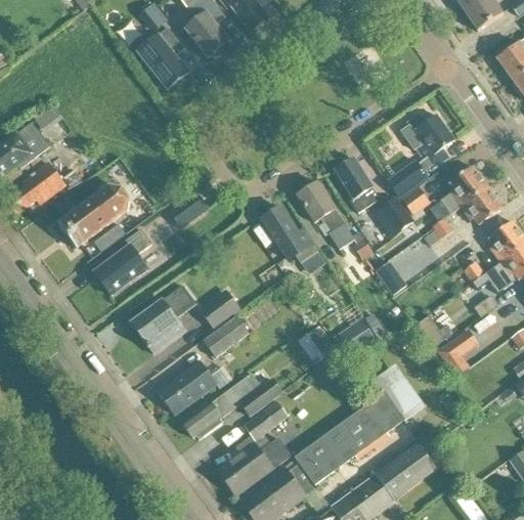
[(219,55),(223,53),(225,50),(226,46),(226,42),(228,40),(216,24),(225,15),(212,0),(181,0),(198,19),(186,29),(208,56),(211,53),(215,55),(219,55)]
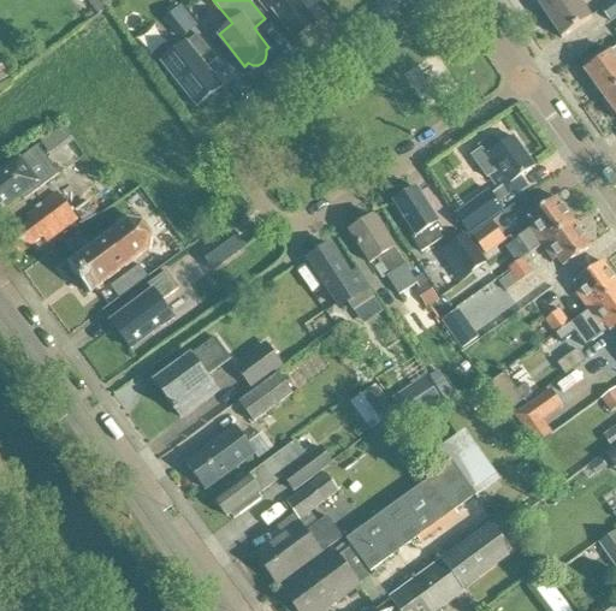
[(272,0),(273,1),(270,4),(295,36),(315,19),(300,0),(272,0)]
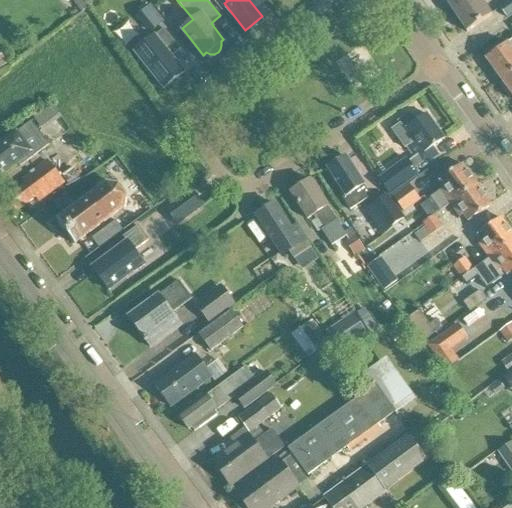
[(446,0),(452,8),(463,0),(446,0)]
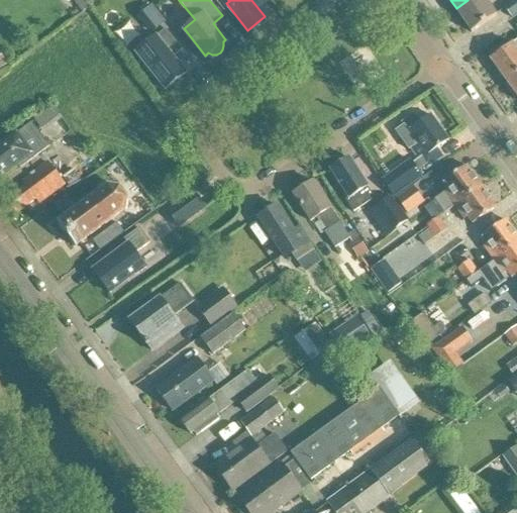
[(468,0),(456,8),(471,30),(497,12),(488,0),(468,0)]
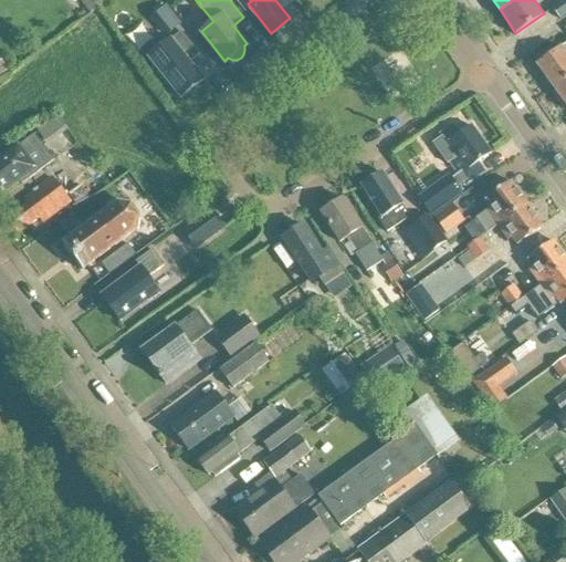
[(557,0),(551,4),(559,17),(565,11),(565,0),(557,0)]
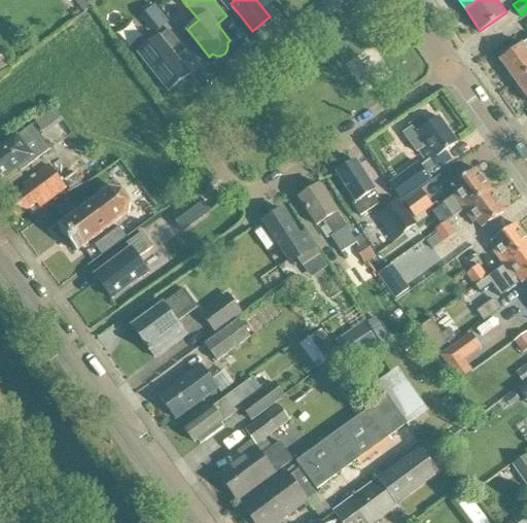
[(156,1),(141,13),(154,32),(171,20),(156,1)]
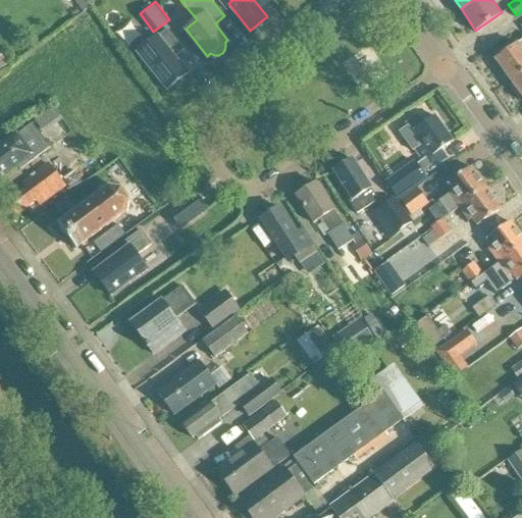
[(166,88),(188,71),(174,55),(184,48),(167,27),(137,51),(166,88)]
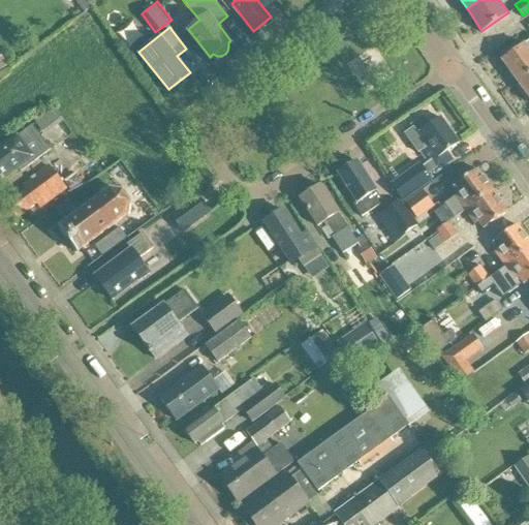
[(518,80),(528,71),(528,38),(524,42),(524,41),(501,58),(518,80)]
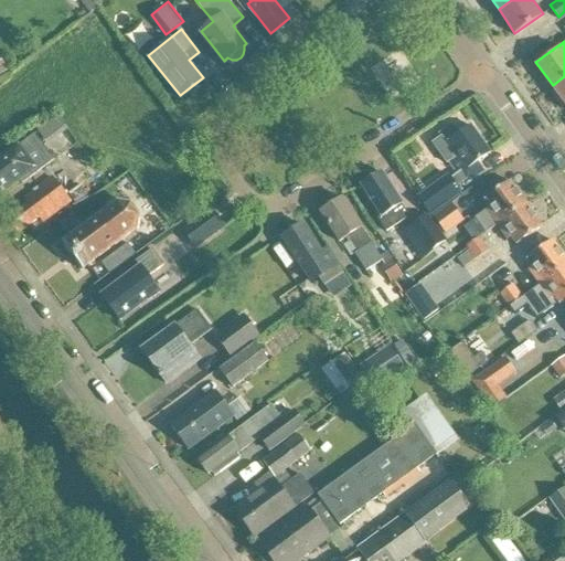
[(0,74),(9,67),(0,55),(0,74)]
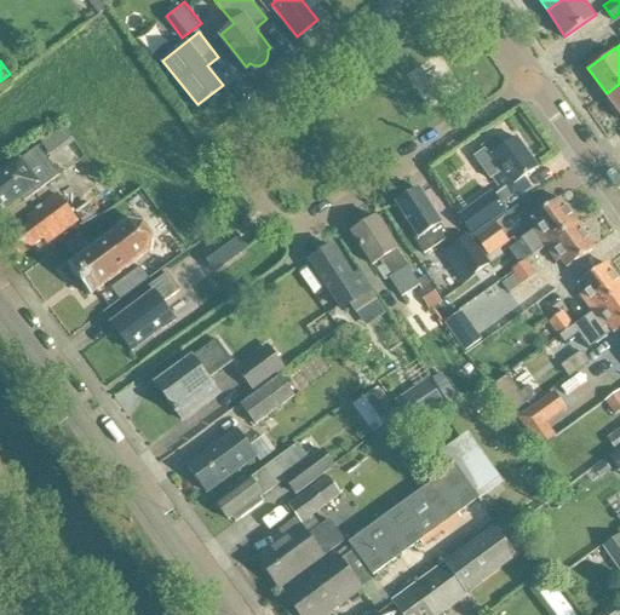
[(619,84),(607,93),(619,113),(619,84)]
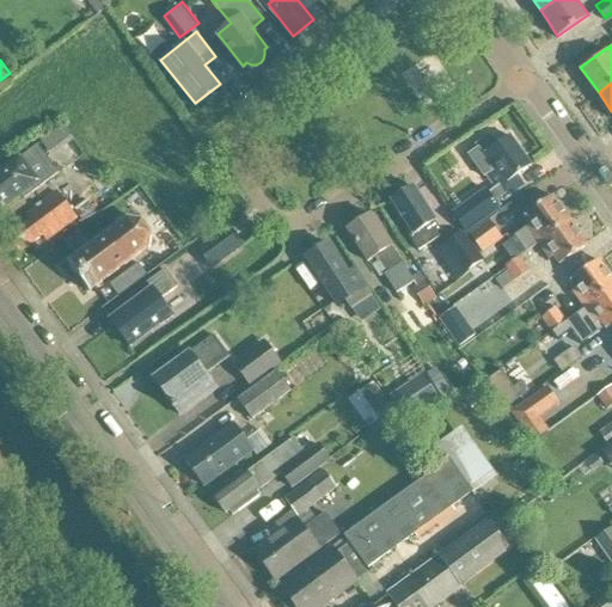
[(46,149),(69,134),(61,120),(37,136),(46,149)]
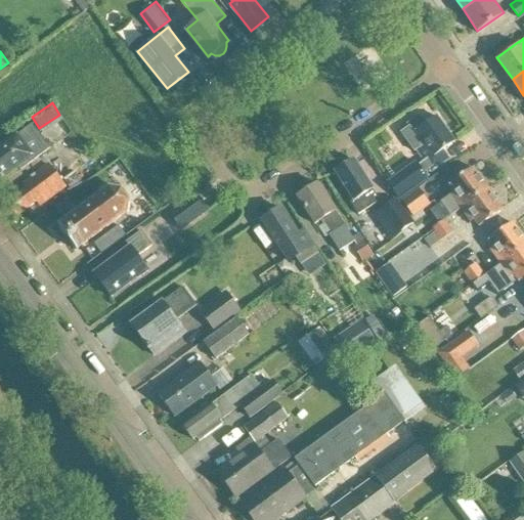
[(417,161),(387,181),(399,198),(428,177),(424,171),(430,167),(432,170),(448,158),(442,149),(454,140),(436,115),(425,123),(419,115),(401,127),(403,130),(401,131),(415,149),(417,148),(425,160),(419,164),(417,161)]
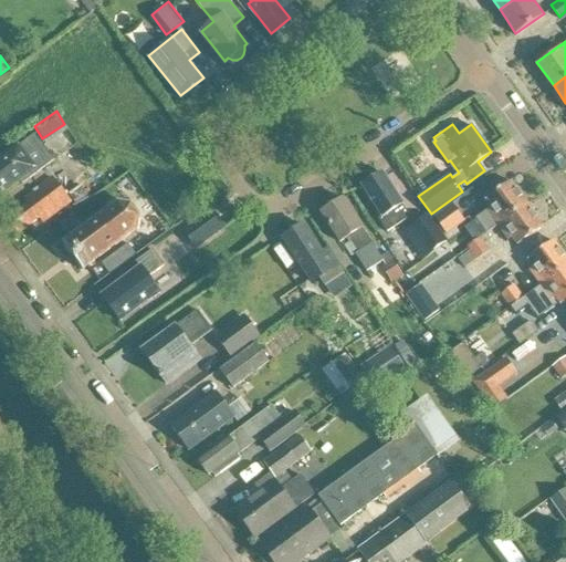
[(54,157),(34,132),(18,144),(0,156),(0,191),(27,173),(29,176),(54,157)]
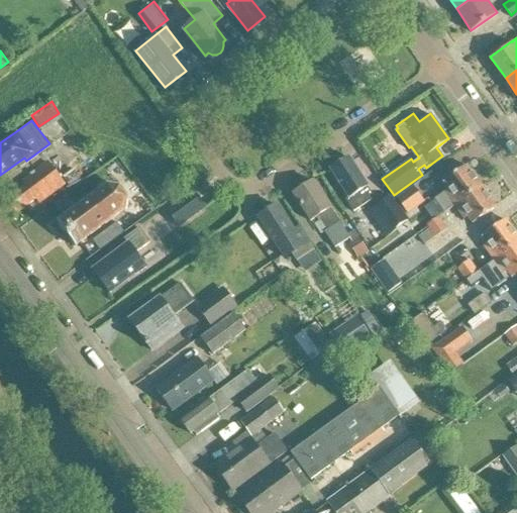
[(375,196),(368,184),(348,156),(330,168),(349,197),(351,195),(358,206),(375,196)]
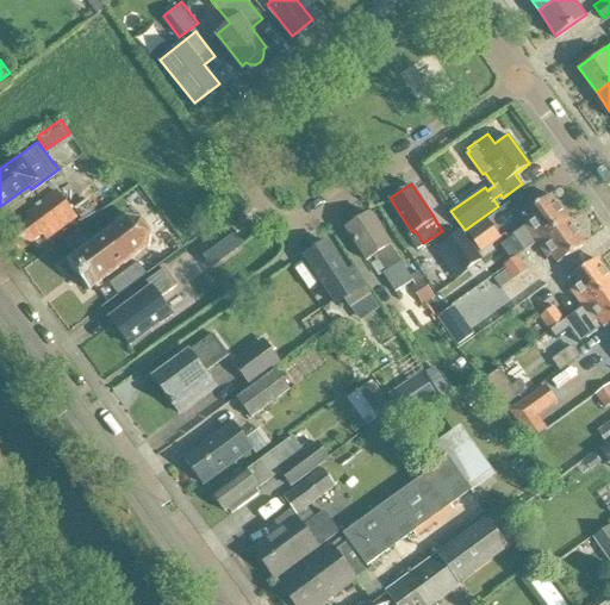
[(30,214),(8,231),(22,248),(43,232),(47,237),(69,220),(76,214),(56,187),(49,193),(26,210),(30,214)]
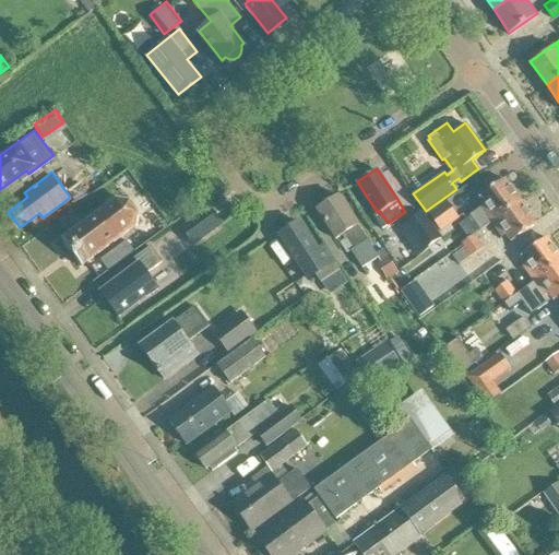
[(491,220),(521,199),(504,177),(479,196),(485,203),(470,214),(479,228),(491,220)]
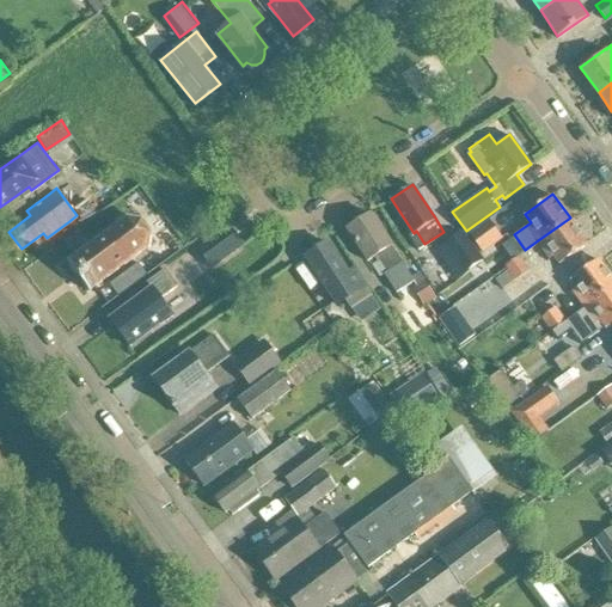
[(414,279),(391,244),(392,244),(371,212),(347,227),(368,259),(378,253),(389,269),(384,271),(397,290),(414,279)]
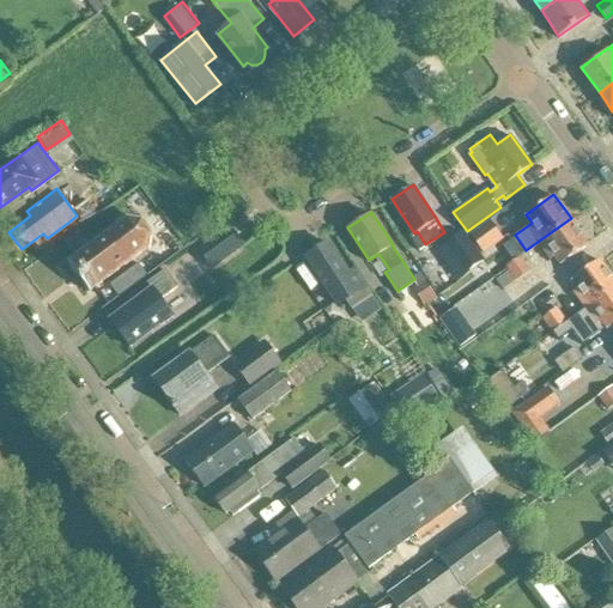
[(90,290),(147,247),(149,245),(151,233),(150,230),(143,220),(140,219),(128,218),(126,218),(68,261),(90,290)]
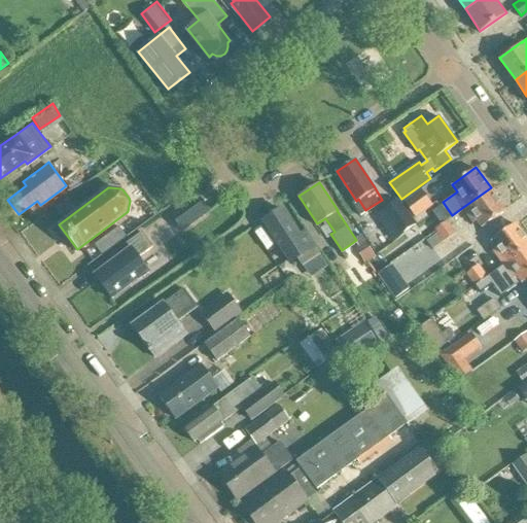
[(491,187),(463,207),(472,221),(477,218),(482,225),(505,208),(491,187)]
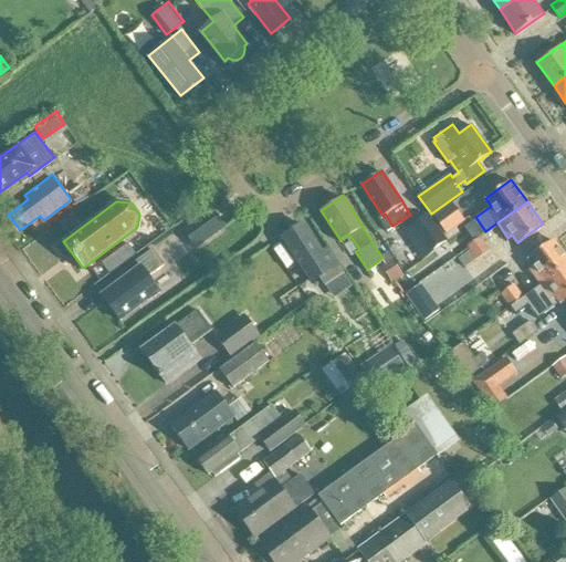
[(452,203),(435,216),(435,217),(441,226),(446,232),(464,219),(452,203)]
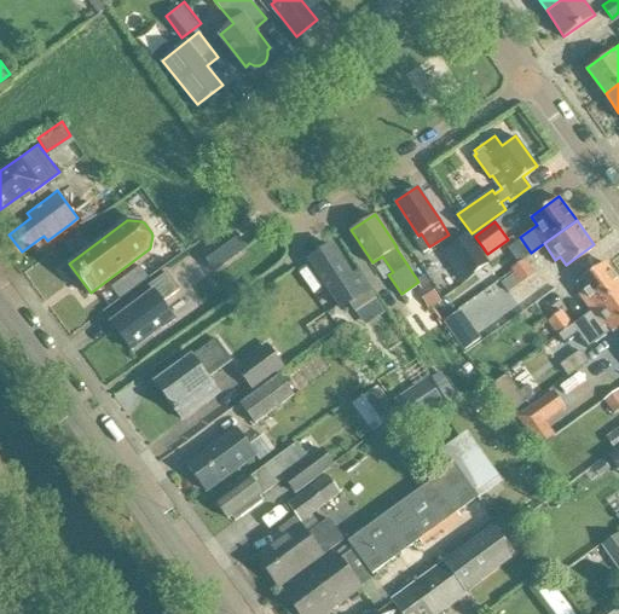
[(209,262),(241,239),(231,226),(200,249),(209,262)]
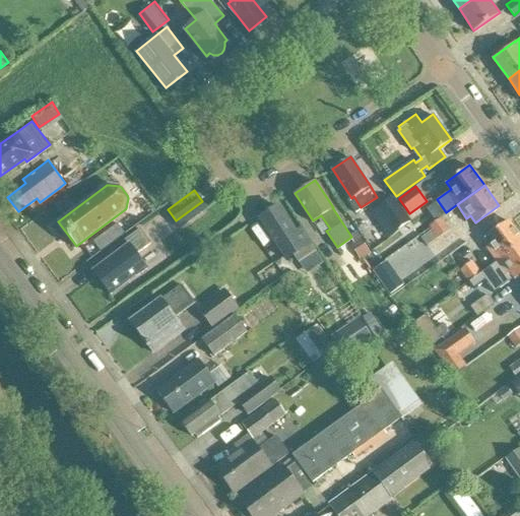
[(393,233),(410,220),(393,196),(376,208),(393,233)]
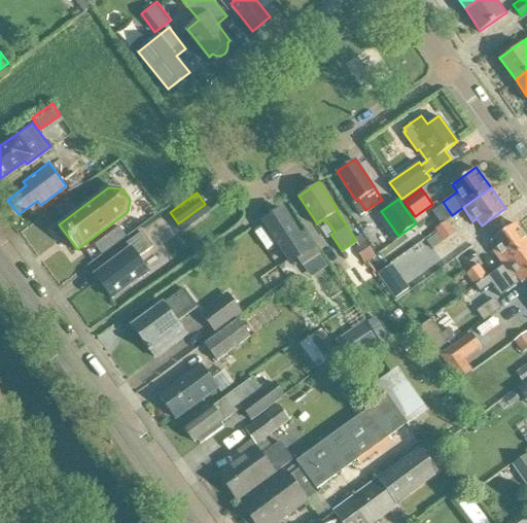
[(297,231),(282,207),(262,219),(289,260),(296,255),(303,265),(320,253),(304,228),(297,231)]
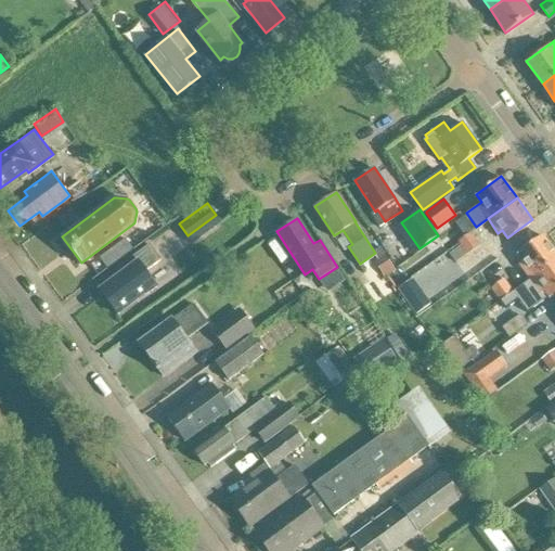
[(455,261),(479,244),(470,232),(459,241),(461,244),(449,253),(455,261)]
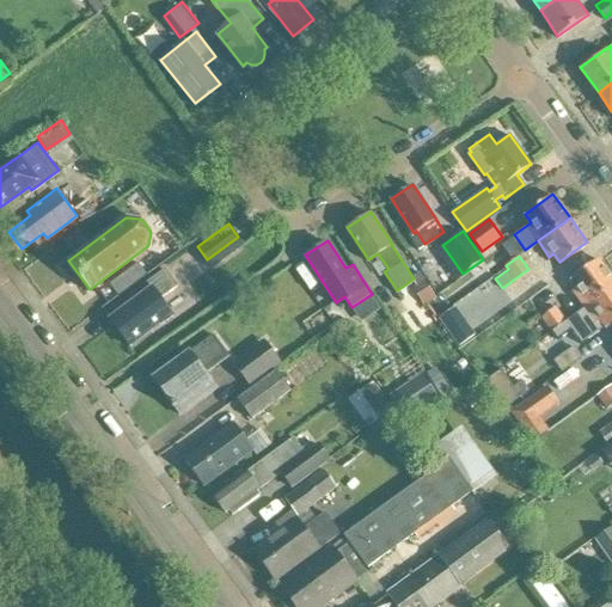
[(583,305),(611,284),(611,276),(599,258),(570,277),(576,287),(573,289),(583,305)]
